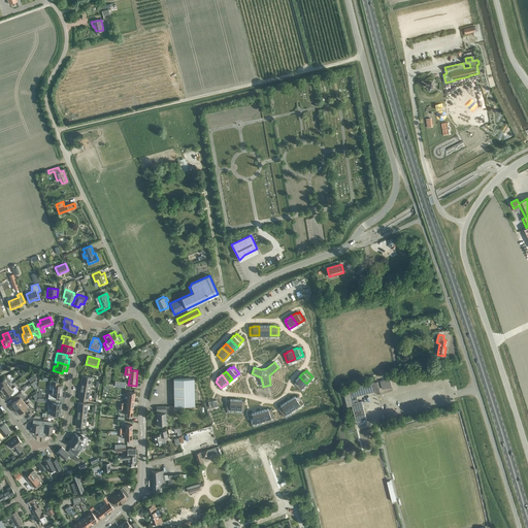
[(0,386),(0,389),(2,392),(10,386),(8,383),(10,381),(7,376),(1,382),(3,384),(0,386)]
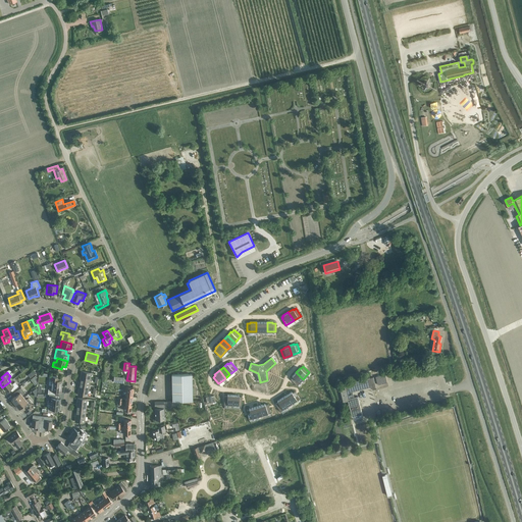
[(293,376),(291,378),(297,385),(303,379),(296,372),(292,376),(293,376)]
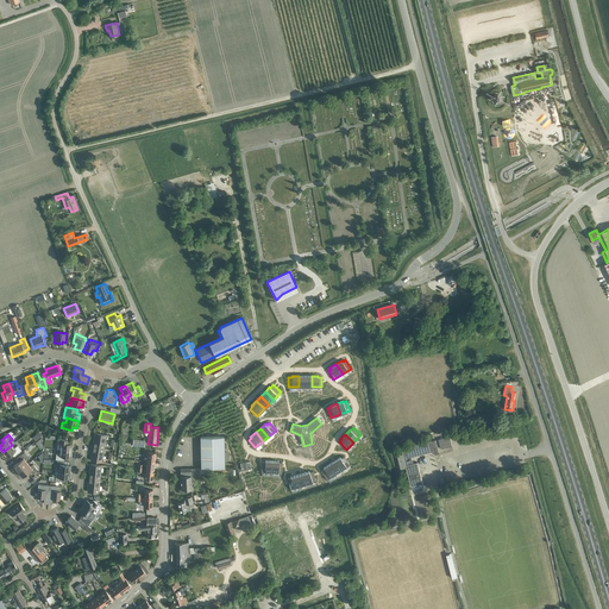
[(201,468),(200,469),(181,469),(181,479),(192,479),(192,476),(200,476),(200,473),(213,473),(213,468),(224,468),(224,437),(200,437),(201,468)]
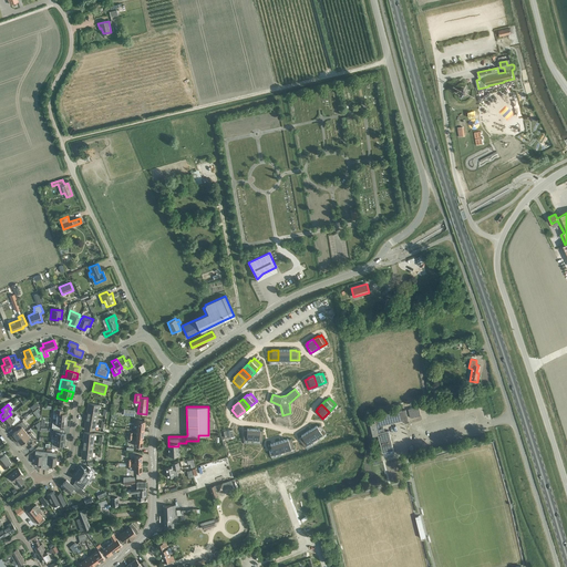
[(421,415),(419,406),(408,409),(410,418),(421,415)]
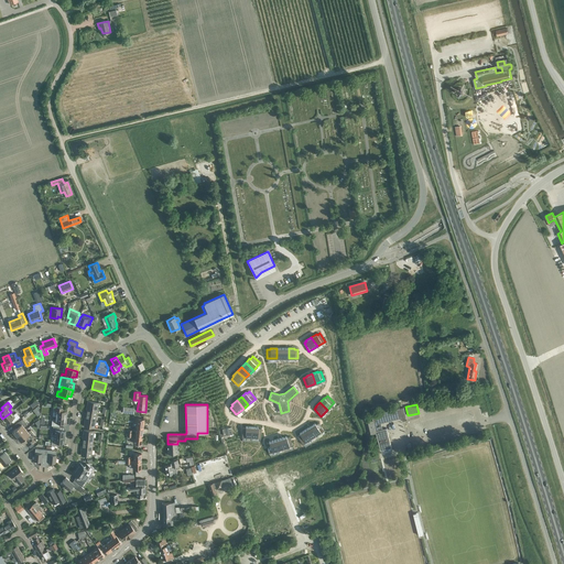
[(52,415),(55,416),(66,418),(66,414),(67,414),(67,411),(61,410),(62,407),(53,405),(53,412),(52,415)]
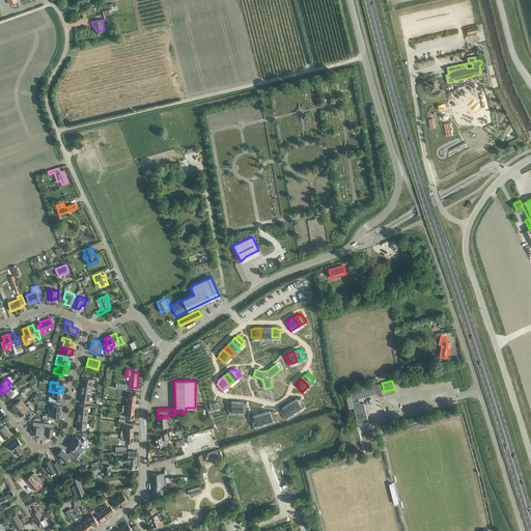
[(354,406),(354,408),(358,424),(368,421),(364,403),(360,404),(359,398),(379,394),(375,385),(350,391),(352,395),(353,395),(354,398),(352,398),(354,406)]
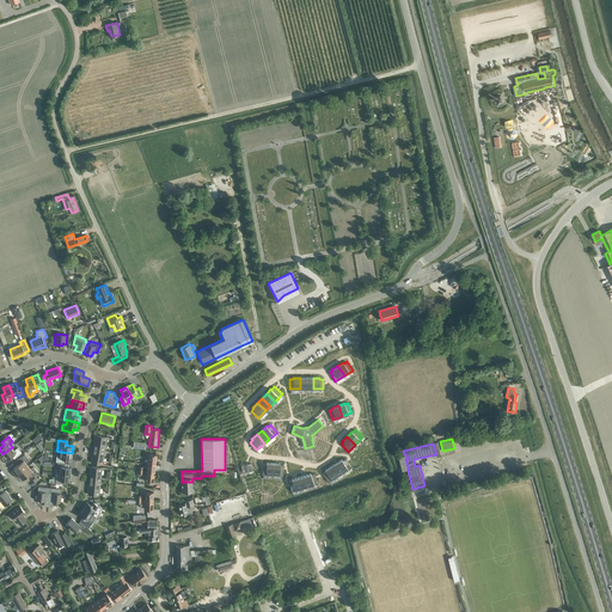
[(12,447),(2,454),(7,460),(12,456),(14,458),(22,453),(17,447),(14,450),(12,447)]
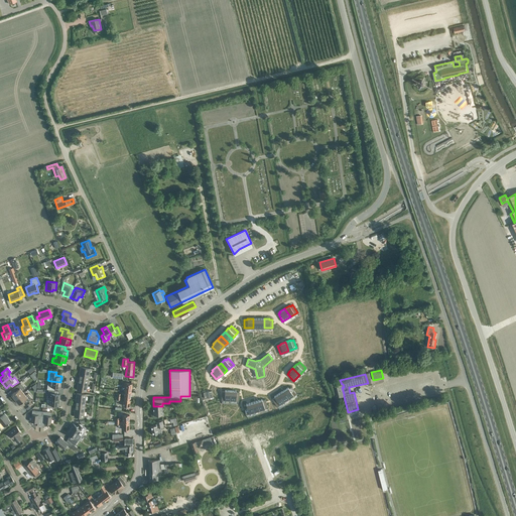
[(48,389),(53,390),(54,390),(54,387),(60,387),(61,384),(60,384),(60,382),(50,381),(50,384),(47,384),(47,389),(48,389)]
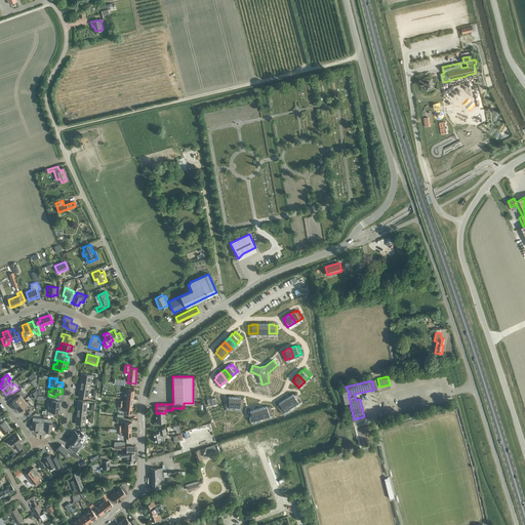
[(126,397),(133,398),(134,390),(126,389),(126,392),(127,393),(126,397)]
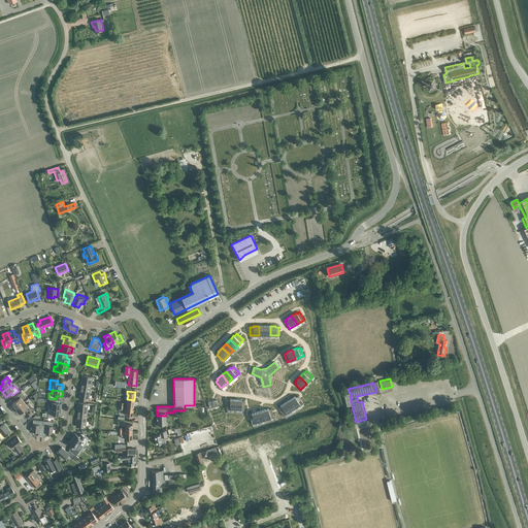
[(11,403),(15,408),(24,401),(22,399),(24,397),(24,395),(21,392),(14,397),(17,400),(11,403)]
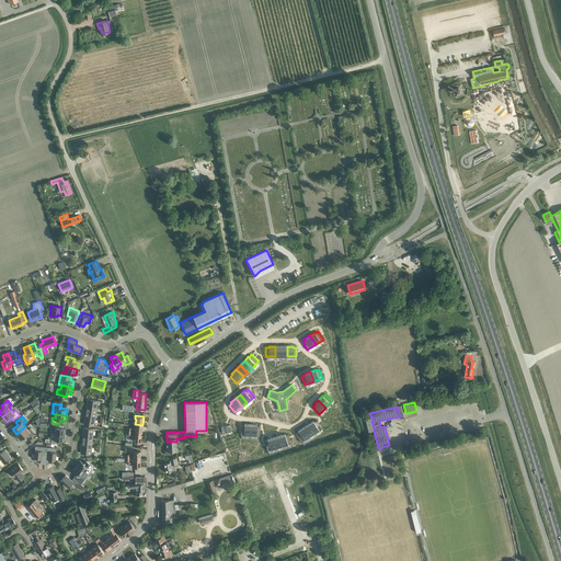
[(313,421),(308,424),(313,433),(322,428),(317,420),(313,422),(313,421)]
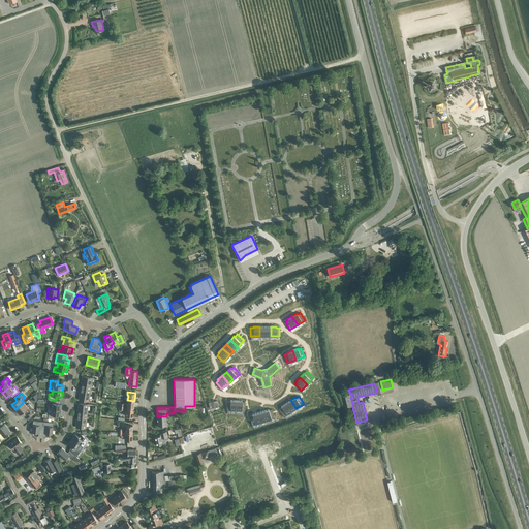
[(51,405),(51,409),(61,409),(62,404),(55,403),(55,400),(50,399),(49,405),(51,405)]
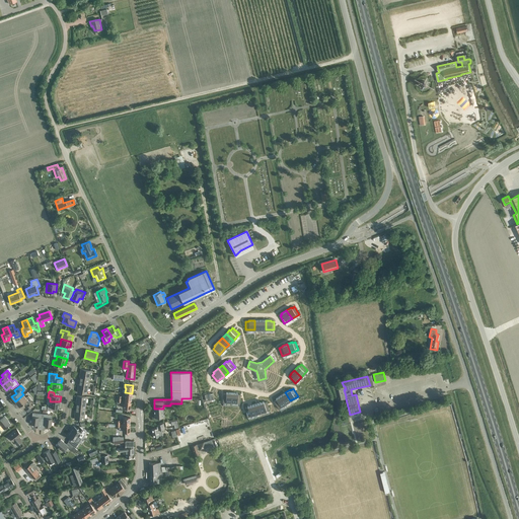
[(223,393),(222,402),(231,402),(232,392),(226,392),(226,393),(223,393)]
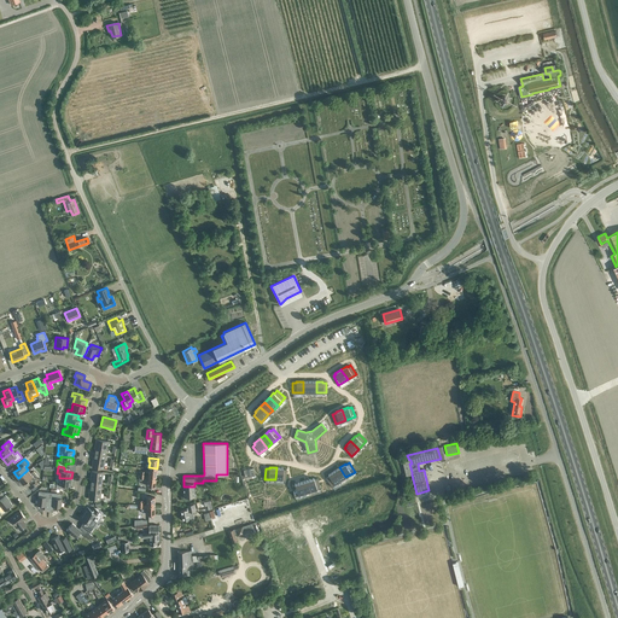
[(277,467),(275,479),(286,481),(286,470),(283,470),(283,468),(277,467)]
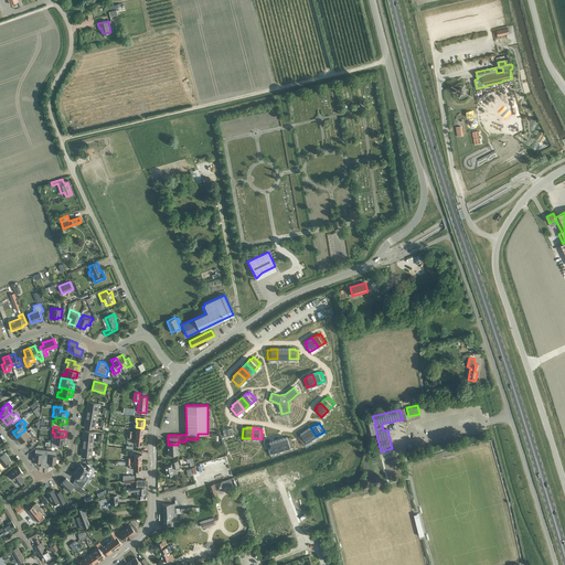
[(310,427),(306,430),(311,439),(316,436),(310,427)]
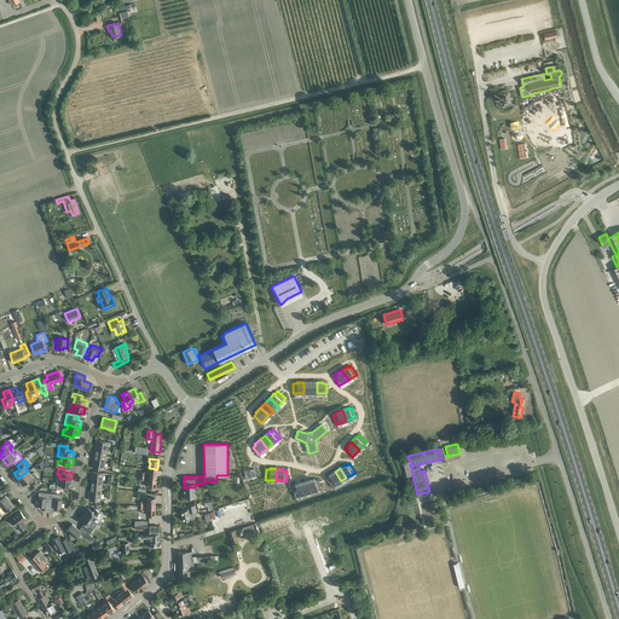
[(28,470),(18,479),(23,485),(28,480),(32,484),(39,478),(34,472),(30,474),(28,470)]
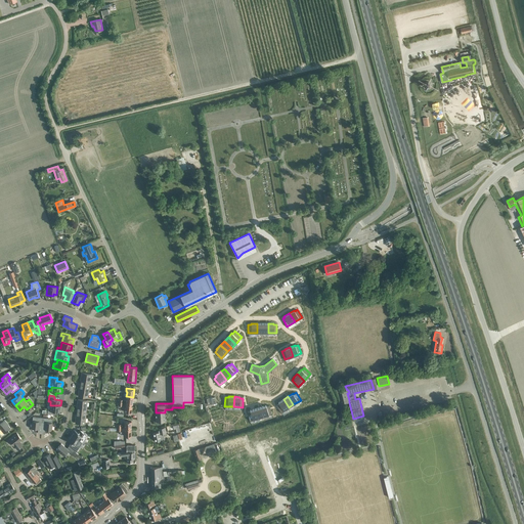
[(278,403),(276,405),(281,412),(289,407),(284,399),(278,402),(278,403)]
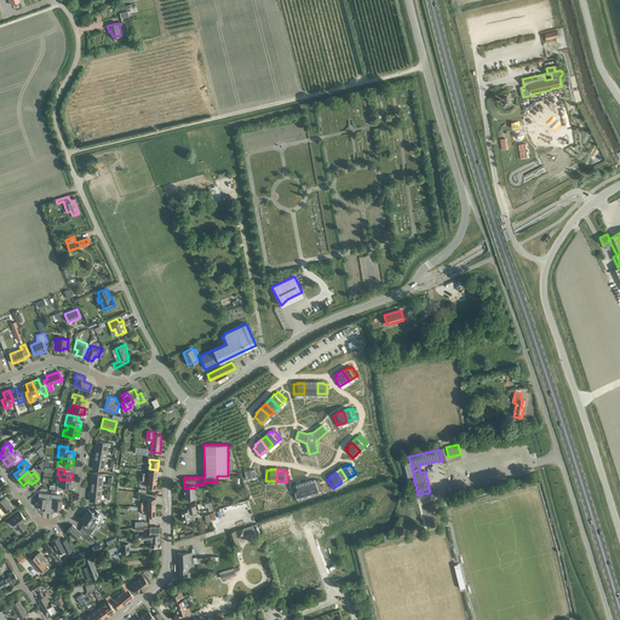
[(72,480),(59,480),(59,483),(57,483),(56,489),(64,491),(64,487),(70,487),(72,480)]
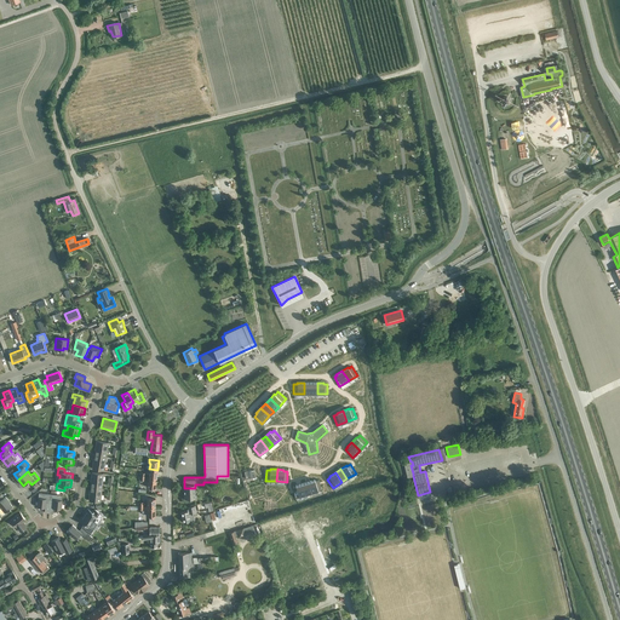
[(315,480),(308,482),(311,493),(322,489),(319,480),(315,481),(315,480)]
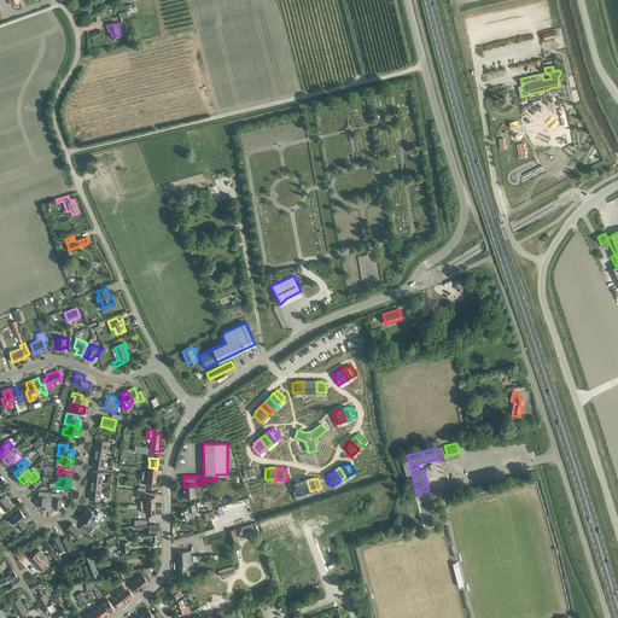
[(295,485),(291,487),(295,496),(304,493),(301,482),(295,484),(295,485)]
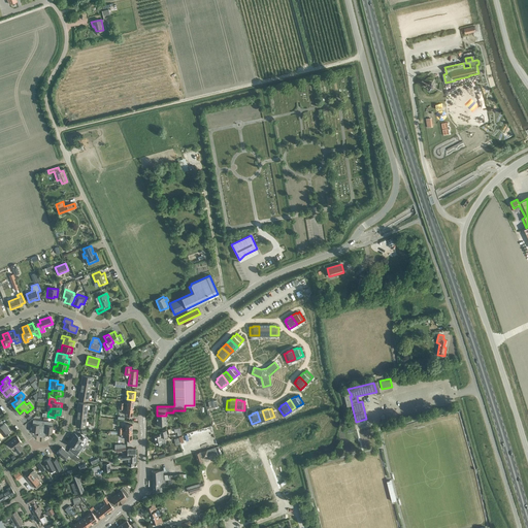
[(166,416),(157,416),(157,425),(164,425),(164,427),(166,427),(166,416)]
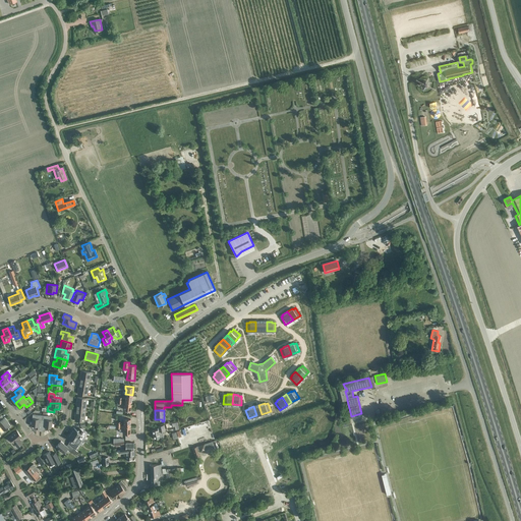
[(38,430),(41,430),(43,415),(33,414),(32,418),(32,425),(38,426),(38,430)]
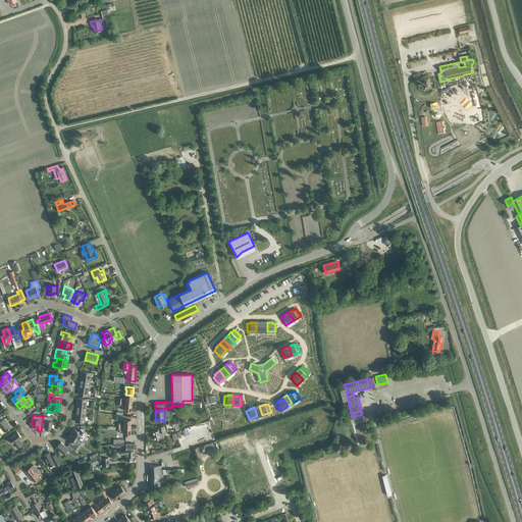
[(0,427),(0,431),(1,433),(4,431),(10,426),(6,421),(7,421),(4,418),(3,419),(1,416),(0,416),(0,426),(0,427)]
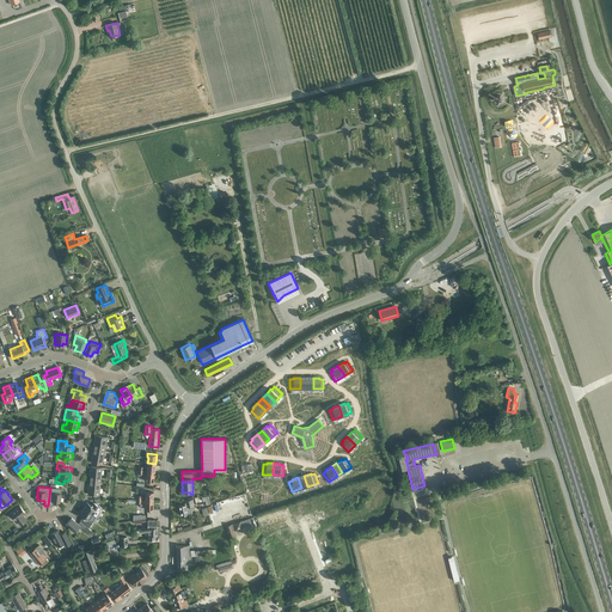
[(50,488),(48,506),(51,507),(53,502),(60,502),(61,494),(61,489),(50,488)]
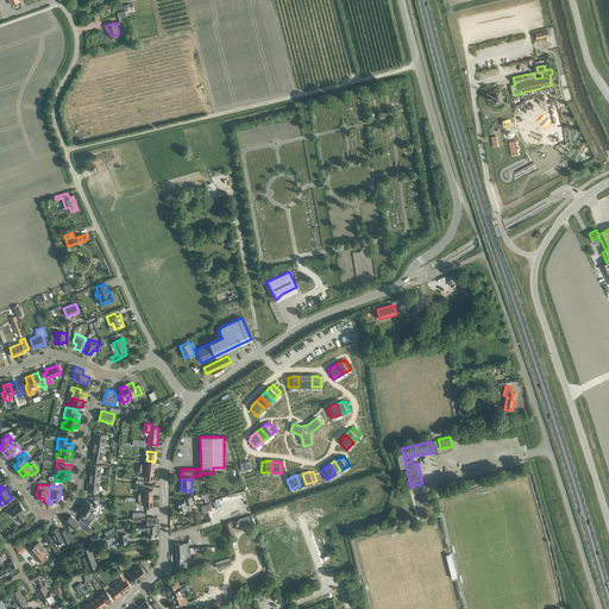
[(180,513),(189,512),(190,510),(188,504),(193,503),(192,496),(184,497),(186,501),(177,502),(180,513)]
